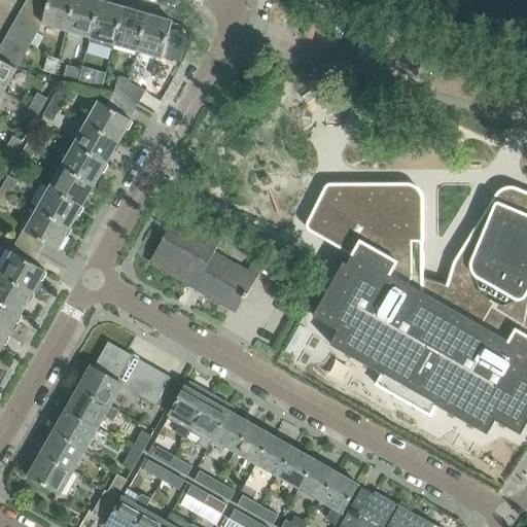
[(30,0),(28,0),(20,14),(41,27),(42,24),(47,5),(30,0)]
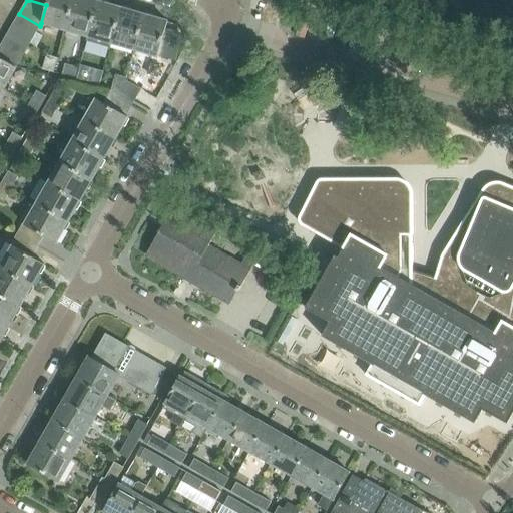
[(41,23),(65,30),(73,0),(47,0),(46,5),(41,23)]
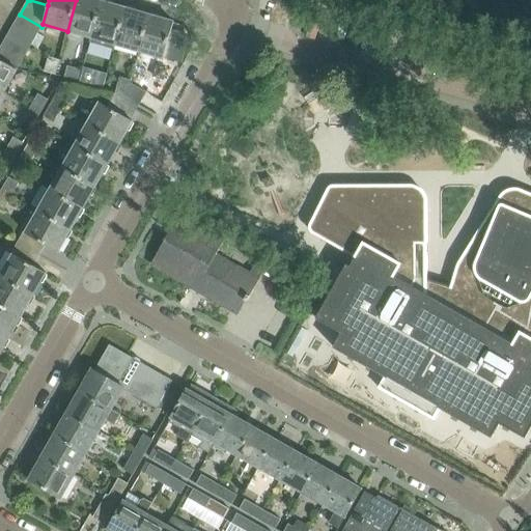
[(76,0),(67,31),(91,38),(102,2),(94,0),(76,0)]
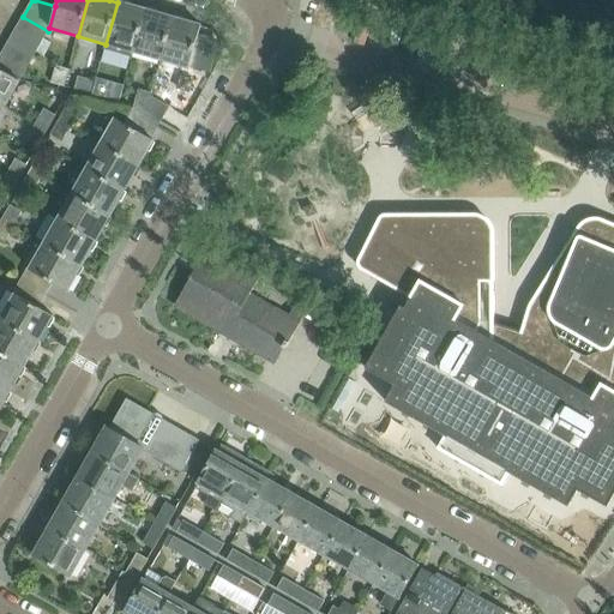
[(106,44),(133,52),(145,10),(118,2),(106,44)]
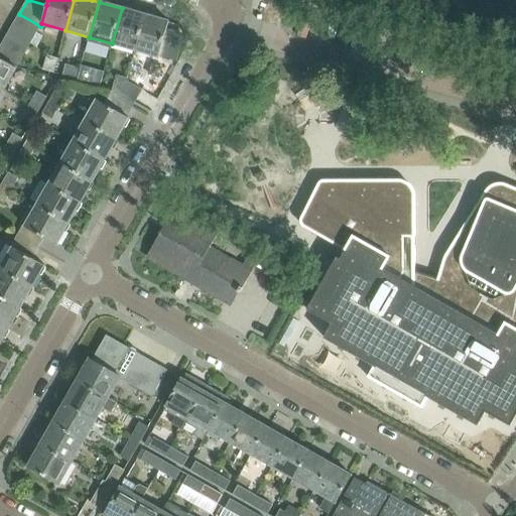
[(112,43),(135,50),(145,15),(122,8),(112,43)]
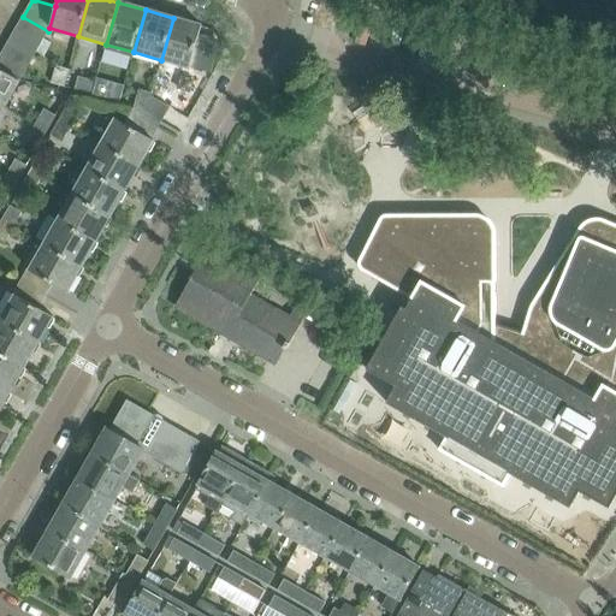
[(41,43),(48,31),(23,17),(16,30),(41,43)]
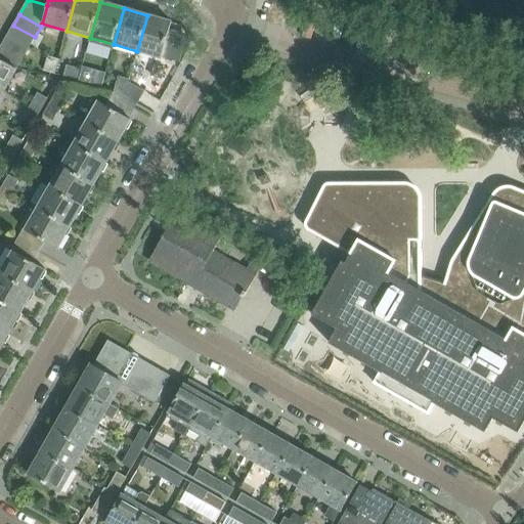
[(147,15),(137,51),(162,58),(172,23),(147,15)]
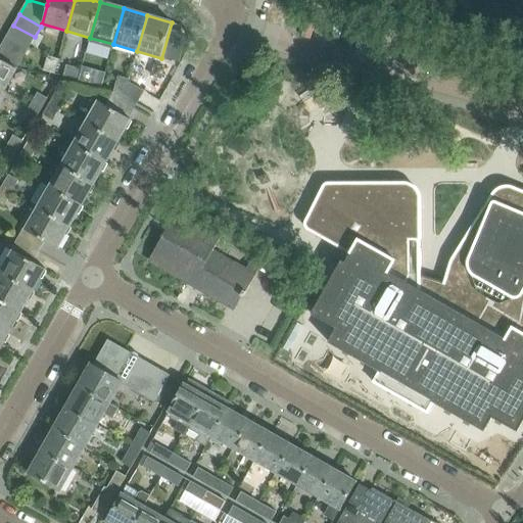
[(35,37),(13,26),(7,36),(29,48),(35,37)]
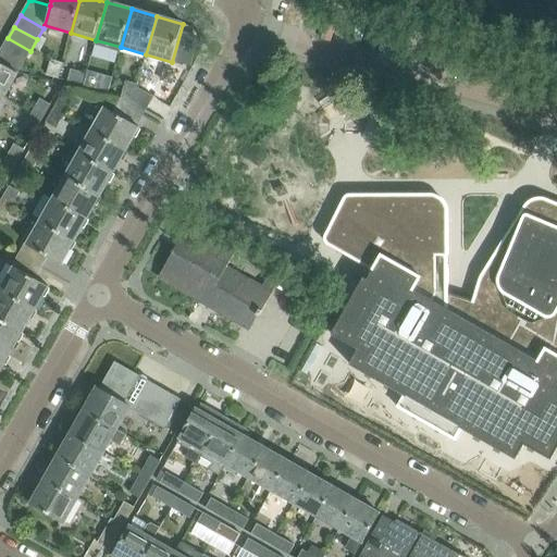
[(31,51),(8,38),(1,49),(24,62),(31,51)]
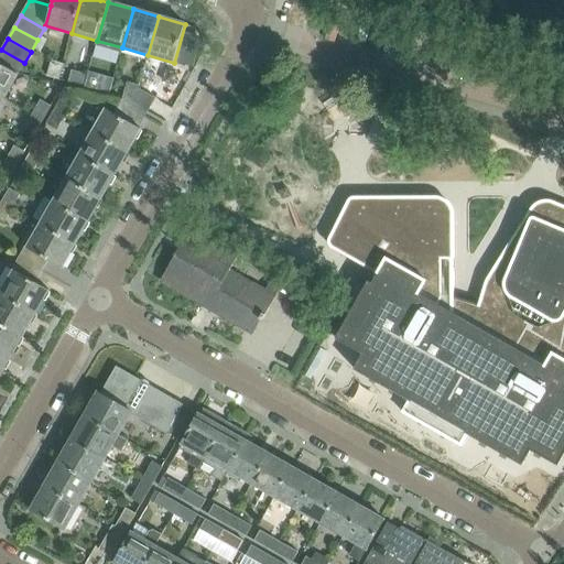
[(0,52),(0,63),(18,74),(24,63),(1,50),(0,52)]
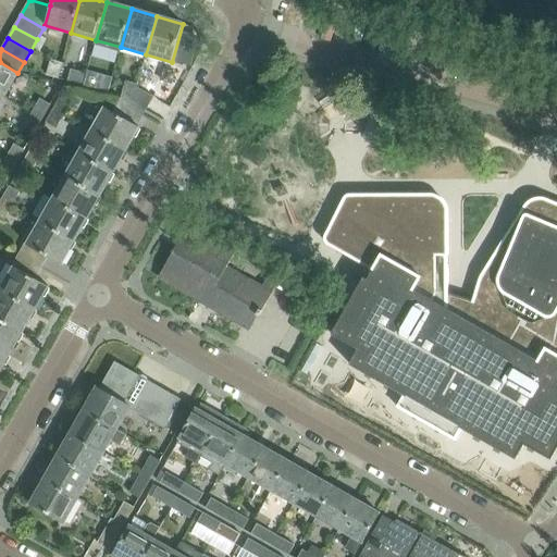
[(47,75),(58,78),(62,64),(50,61),(47,75)]
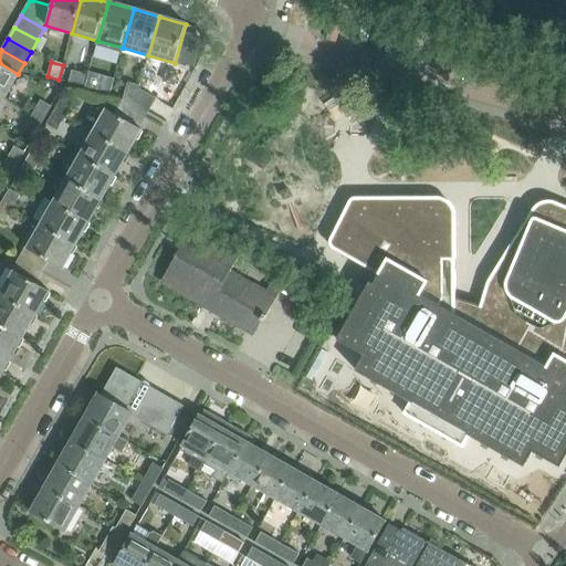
[(0,95),(4,98),(18,74),(0,63),(0,95)]
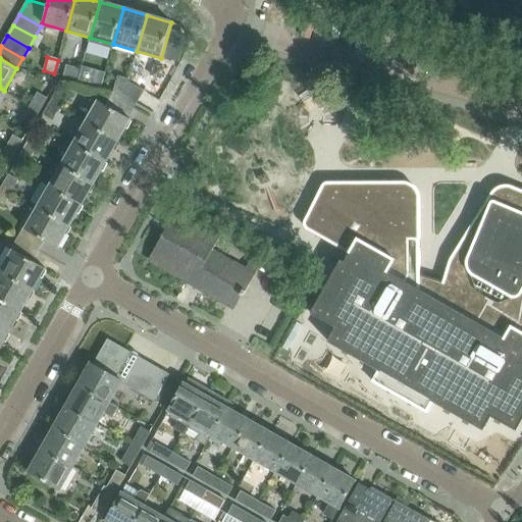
[(67,77),(77,81),(82,66),(71,63),(67,77)]
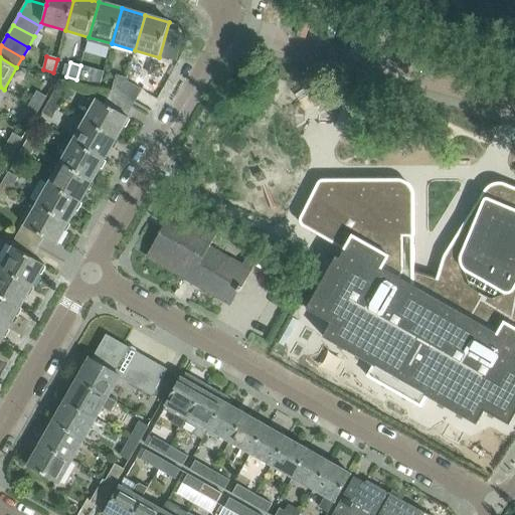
[(90,83),(100,86),(104,72),(94,69),(90,83)]
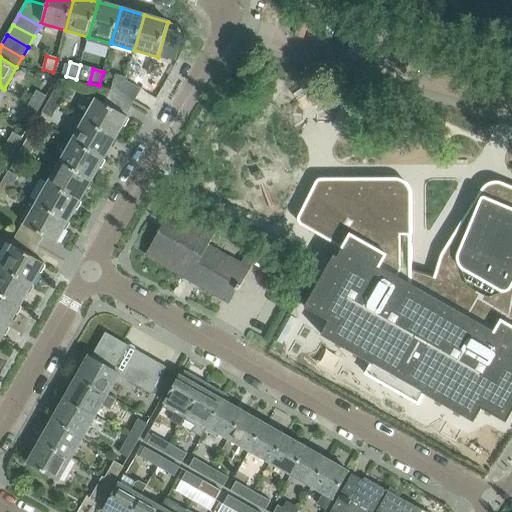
[(112,89),(118,93),(125,81),(126,78),(115,75),(112,89)]
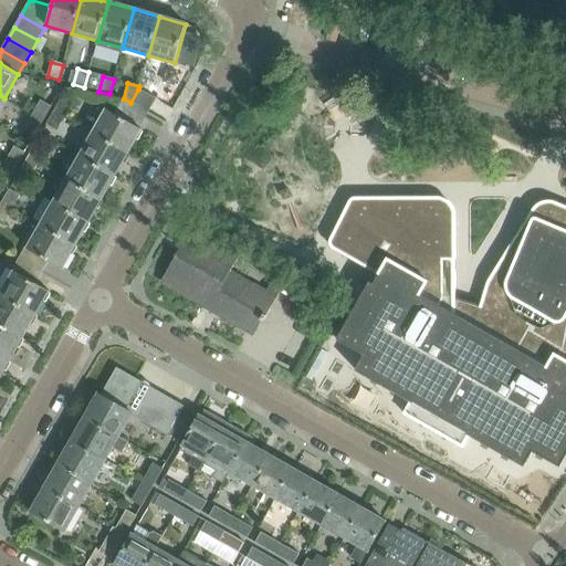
[(138,90),(130,103),(148,112),(155,100),(138,90)]
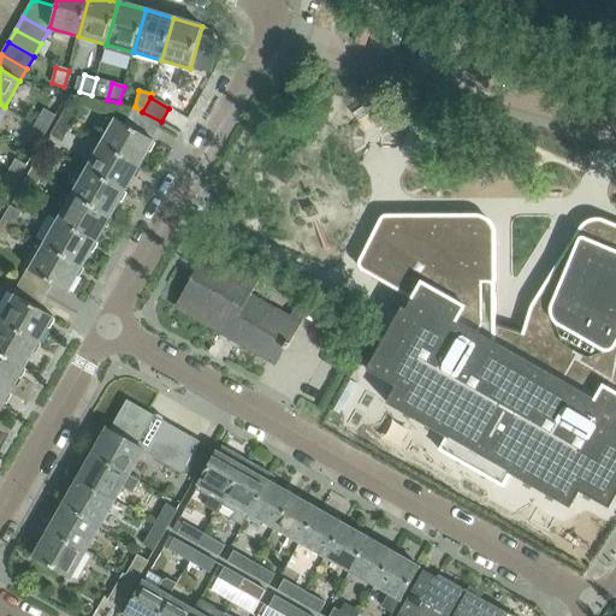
[(59,122),(70,128),(78,113),(67,107),(59,122)]
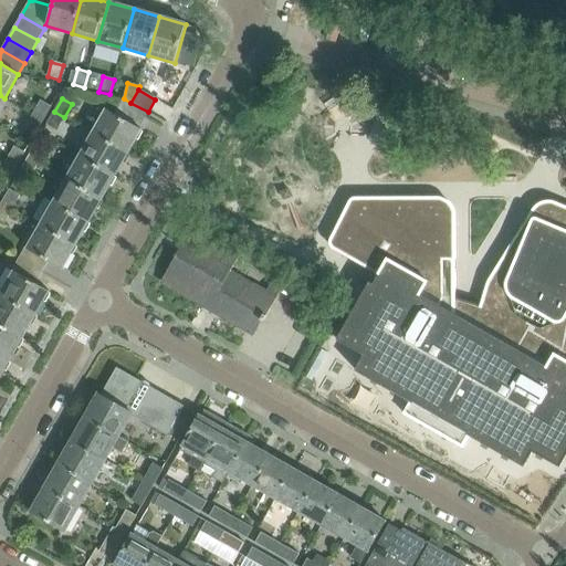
[(33,114),(43,121),(51,106),(41,101),(33,114)]
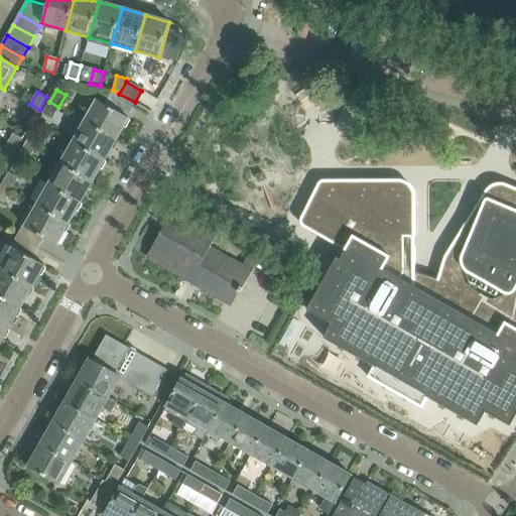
[(105,105),(126,117),(133,106),(111,94),(105,105)]
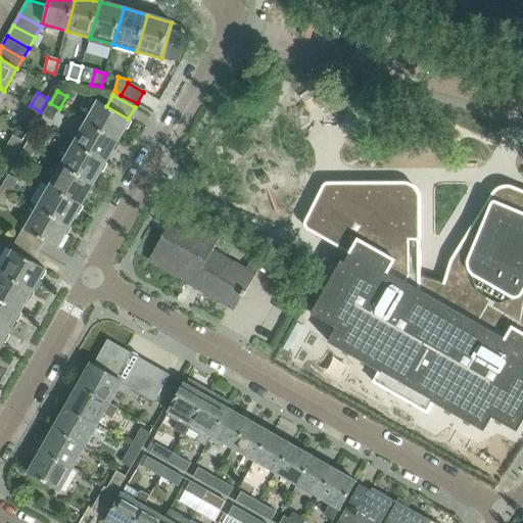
[(98,101),(86,124),(117,142),(131,120),(128,119),(106,106),(98,101)]
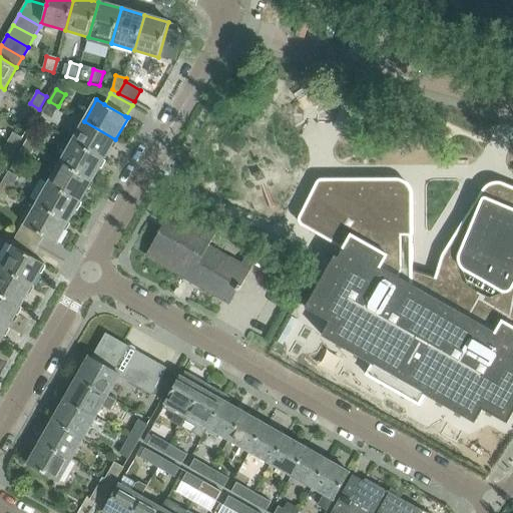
[(58,106),(49,101),(42,113),(51,118),(58,106)]
